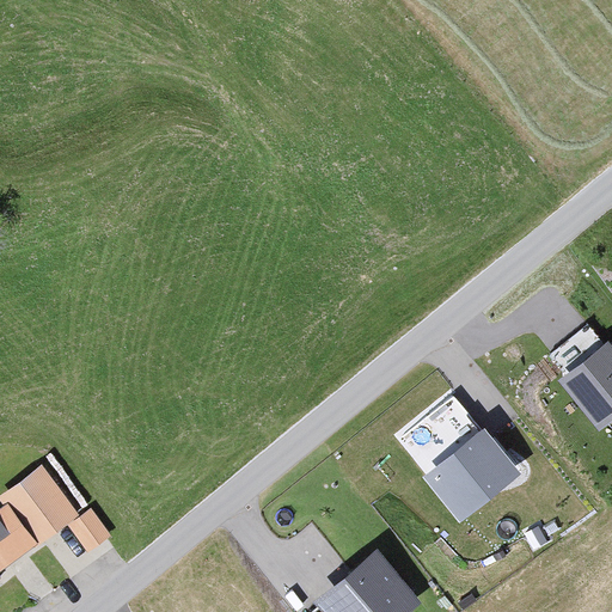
[(611,422),(611,344),(607,340),(558,380),(600,432),(611,422)]
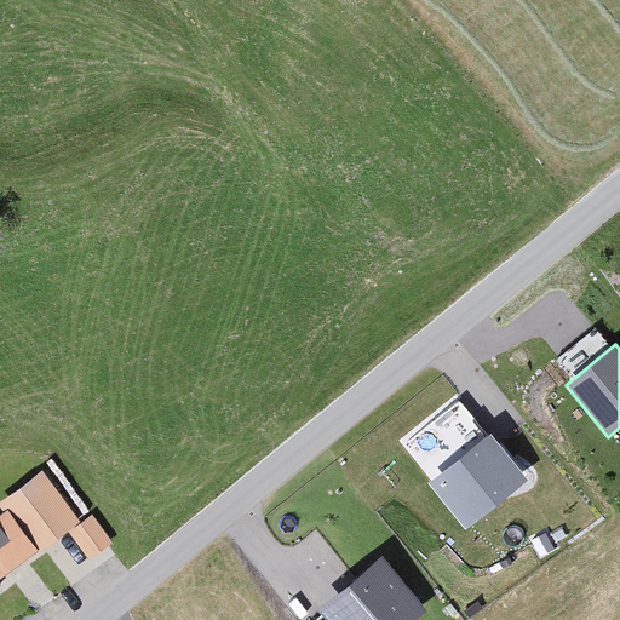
[(527,480),(491,435),(429,483),(465,529),(527,480)]
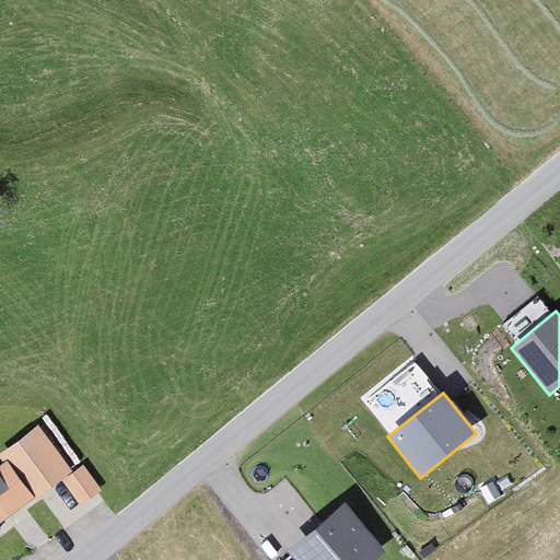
[(0,521),(70,471),(38,427),(0,453),(0,461),(2,465),(0,466),(0,521)]
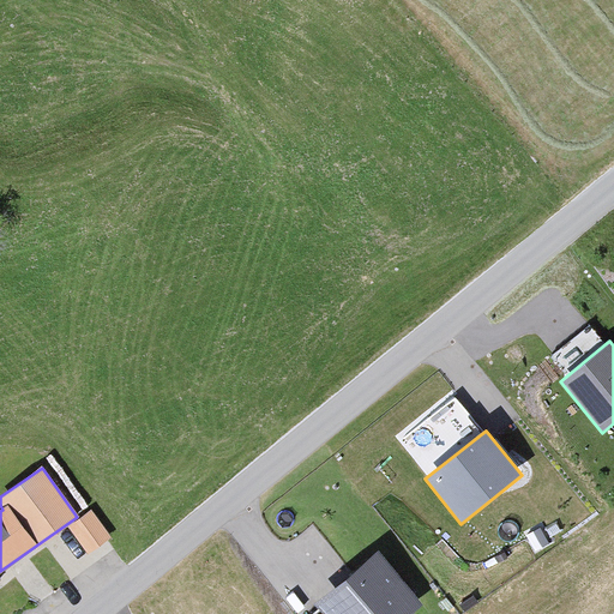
[(110,536),(91,511),(68,528),(86,553),(110,536)]
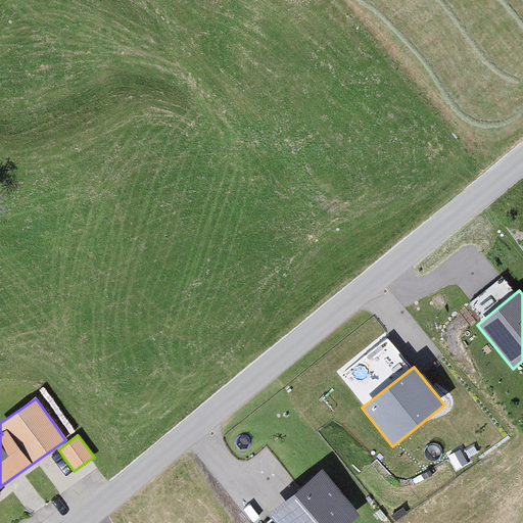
[(323,471),(271,514),(279,522),(349,522),(360,515),(323,471)]
